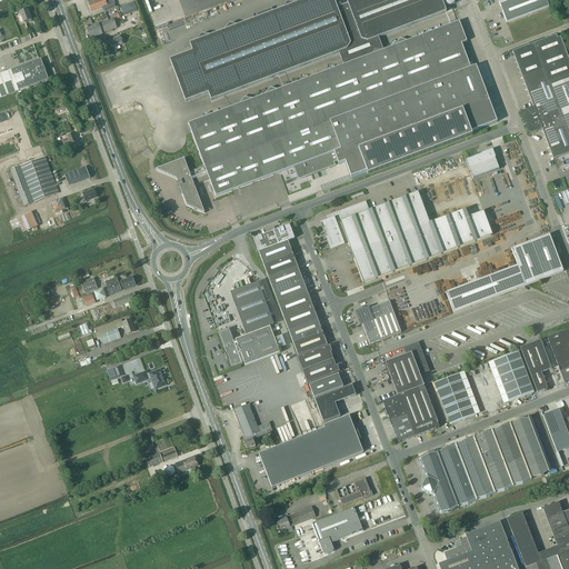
[(89,0),(90,3),(89,5),(91,11),(103,7),(105,12),(116,8),(113,2),(115,2),(113,0),(89,0)]
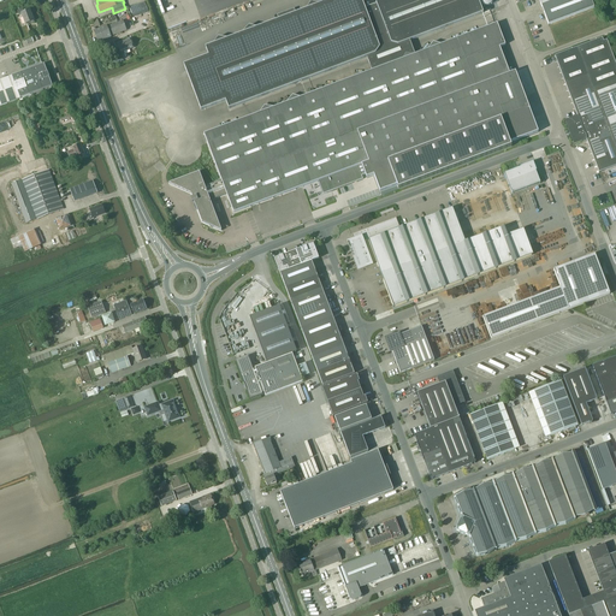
[(170,184),(191,194),(193,197),(191,199),(193,203),(195,202),(195,203),(194,205),(196,208),(197,208),(197,209),(202,223),(221,231),(221,230),(211,201),(221,196),(227,195),(234,213),(319,181),(324,194),(363,179),(362,176),(366,175),(367,178),(374,176),(380,193),(397,185),(398,189),(511,147),(510,143),(538,132),(515,72),(510,73),(499,47),(505,45),(497,23),(442,45),(440,45),(433,42),(427,51),(415,54),(410,41),(484,13),(478,0),(374,0),(377,4),(365,9),(361,0),(331,0),(321,4),(312,3),(307,10),(296,13),(294,9),(278,15),(279,19),(258,28),(249,27),(243,34),(229,39),(218,37),(214,45),(206,47),(209,55),(184,65),(200,105),(201,111),(226,101),(229,108),(367,57),(372,71),(301,98),(300,98),(292,95),(286,104),(274,107),(265,106),(260,112),(260,113),(205,134),(218,171),(221,181),(205,187),(200,172),(170,183),(170,184)]
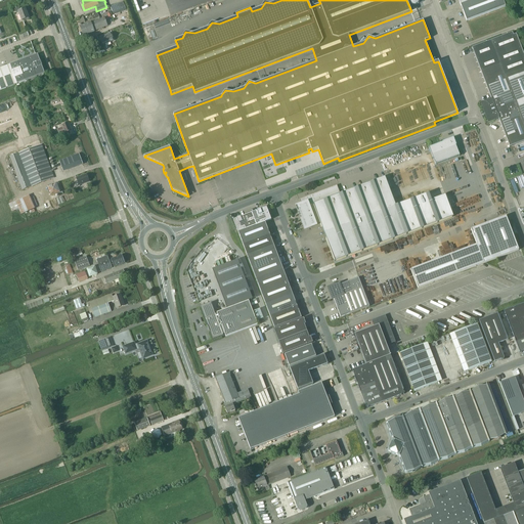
[(459,0),(467,22),(506,6),(503,0),(459,0)]
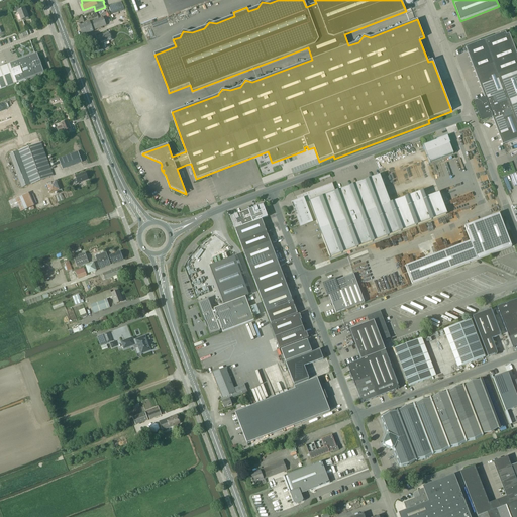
[(20,10),(19,8),(14,9),(15,12),(18,11),(21,20),(28,18),(25,9),(20,10)]
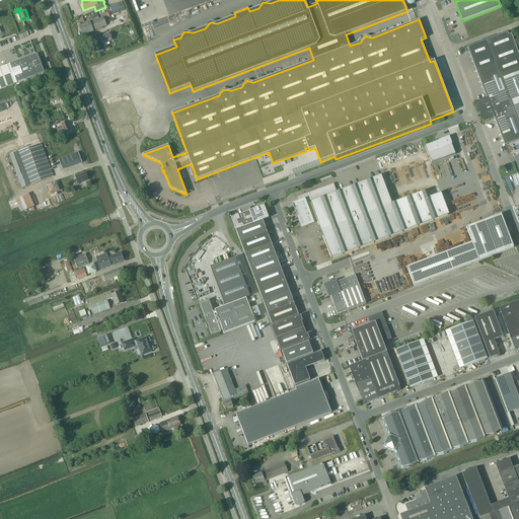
[(106,25),(103,17),(90,22),(79,26),(83,35),(94,31),(93,30),(106,25)]
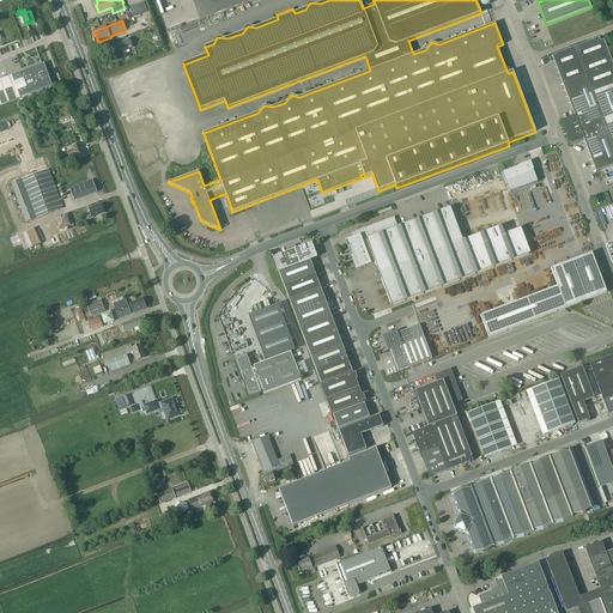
[(120,53),(133,48),(131,38),(116,44),(120,53)]
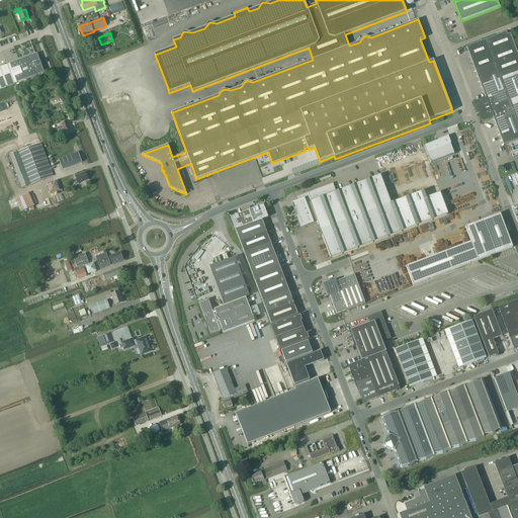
[(506,32),(466,48),(487,100),(478,103),(484,119),(493,116),(504,146),(517,140),(517,54),(511,35),(507,36),(506,32)]
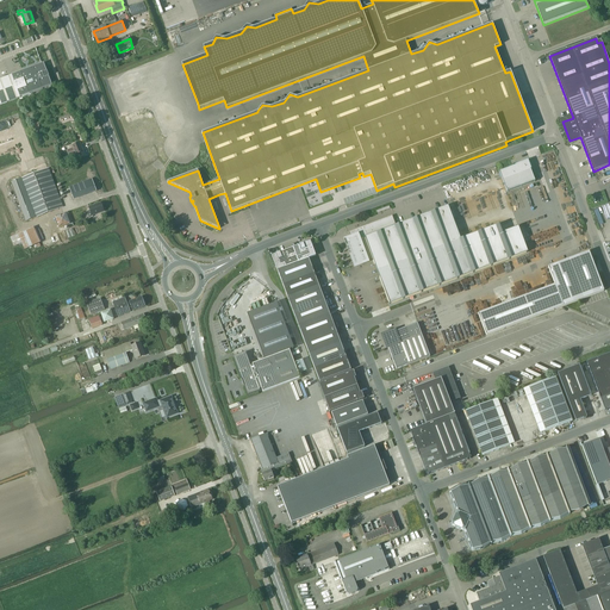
[(0,105),(53,86),(44,63),(0,79),(0,105)]
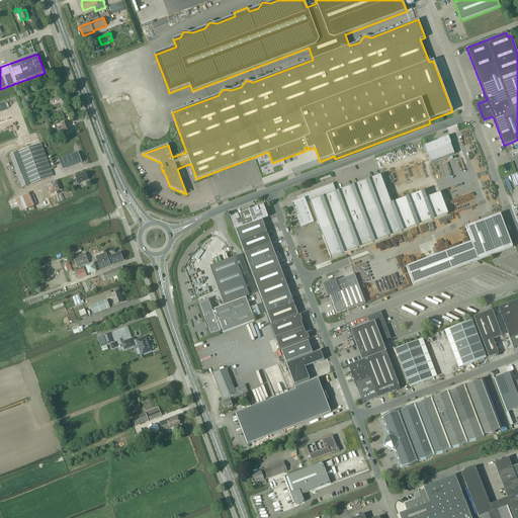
[(64,133),(70,130),(67,121),(61,124),(62,126),(57,127),(59,134),(64,132),(64,133)]
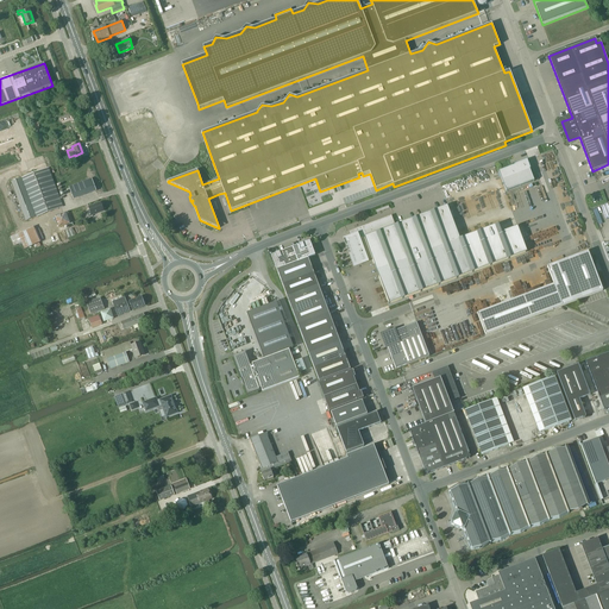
[(62,151),(60,151),(66,165),(70,163),(67,155),(64,156),(62,151)]
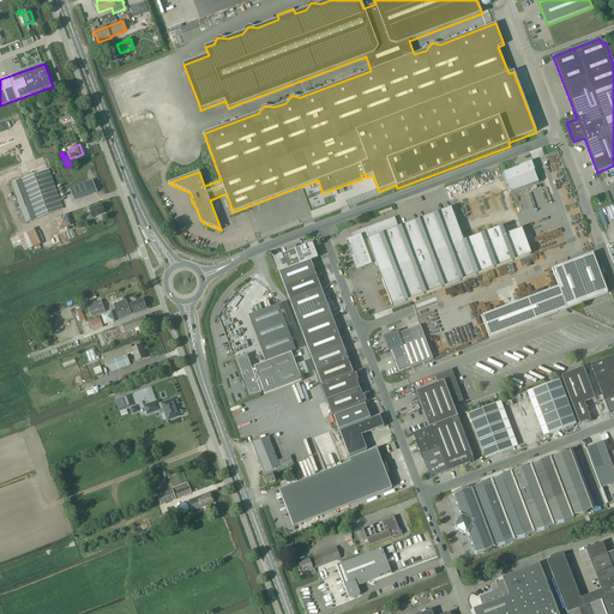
[(511,193),(539,182),(531,162),(503,173),(511,193)]
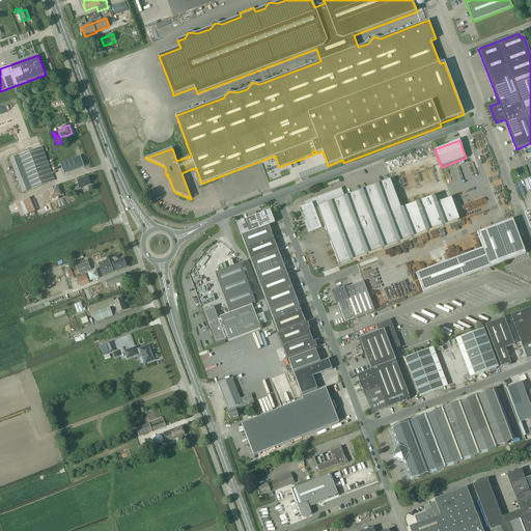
[(23,192),(29,190),(55,180),(42,147),(10,159),(23,192)]
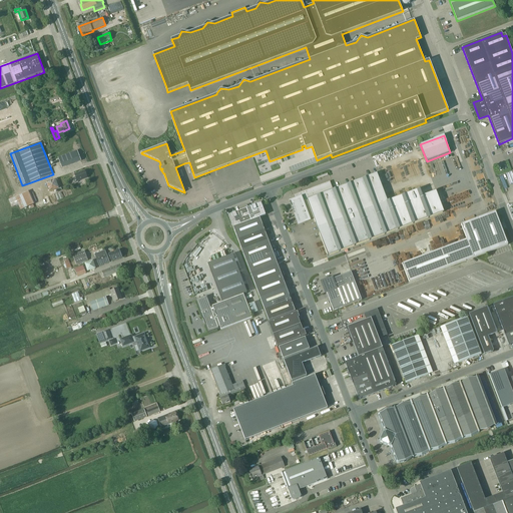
[(61,167),(80,159),(77,150),(58,158),(61,167)]
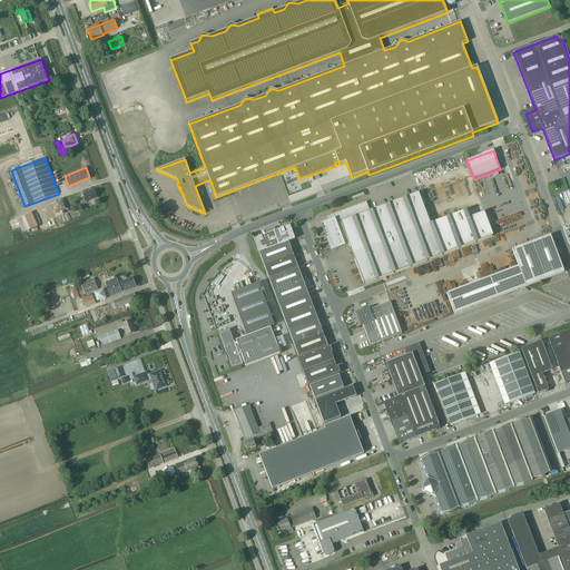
[(84,204),(87,203),(86,202),(97,197),(95,189),(84,194),(85,196),(81,197),(84,204)]
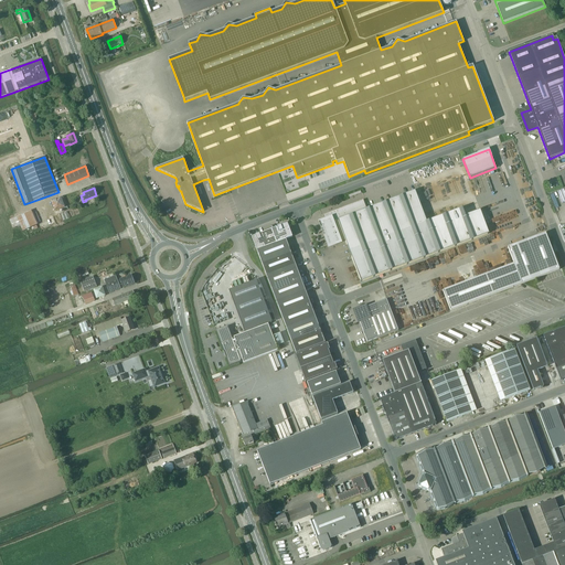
[(322,227),(330,246),(345,240),(361,280),(361,281),(363,281),(488,234),(489,234),(489,232),(480,210),(466,215),(462,208),(427,222),(416,192),(415,191),(414,192),(366,209),(363,200),(322,215),(326,223),(323,224),(324,227),(322,227)]
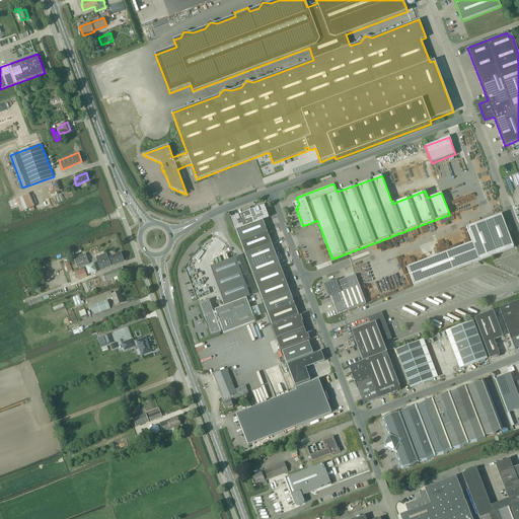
[(56,181),(47,184),(51,195),(60,191),(56,181)]
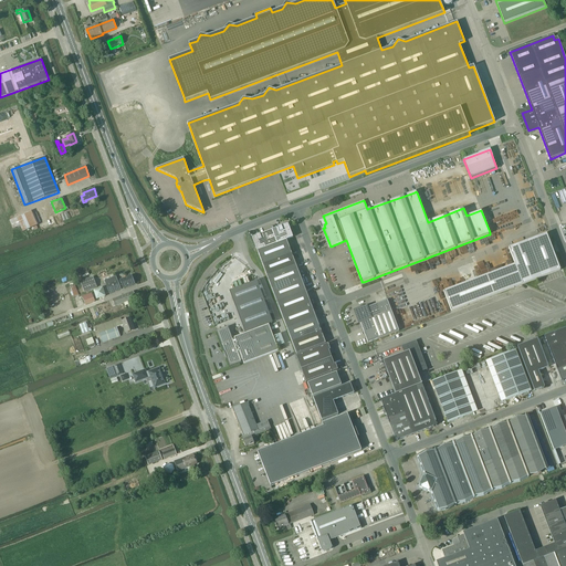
[(32,210),(10,220),(13,229),(20,226),(22,232),(24,231),(33,227),(37,226),(39,224),(32,210)]
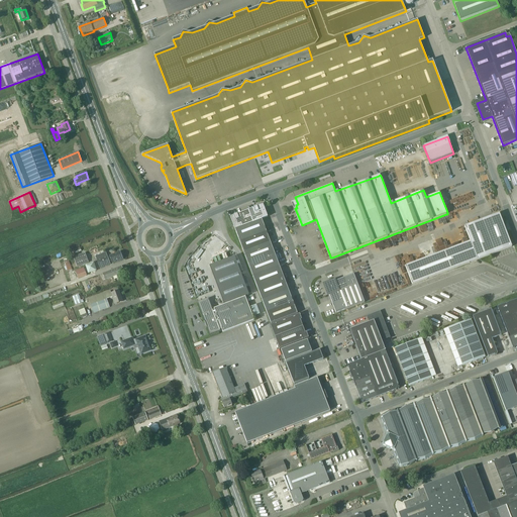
[(239,241),(267,231),(262,219),(266,218),(262,206),(257,207),(257,206),(253,208),(254,209),(238,215),(237,214),(234,215),(234,216),(231,217),(239,241)]
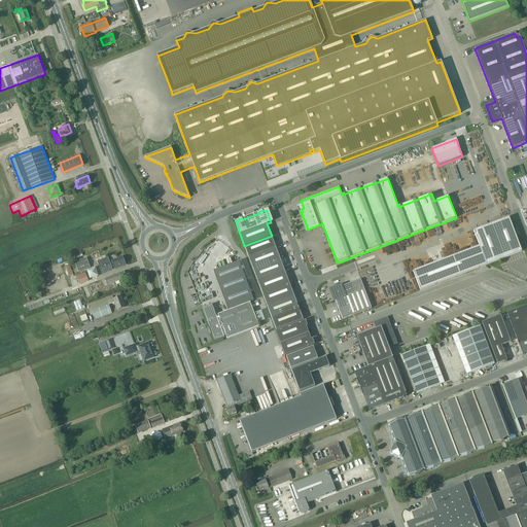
[(480,246),(413,272),(420,290),(522,251),(508,217),(473,231),(480,246)]
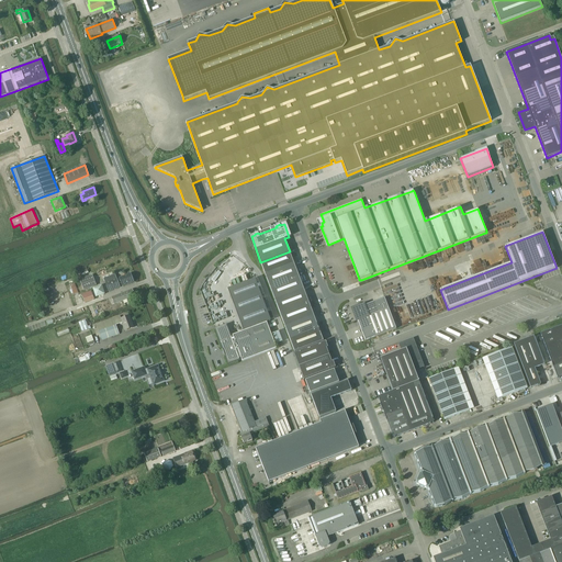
[(260,262),(266,276),(294,265),(290,251),(260,262)]
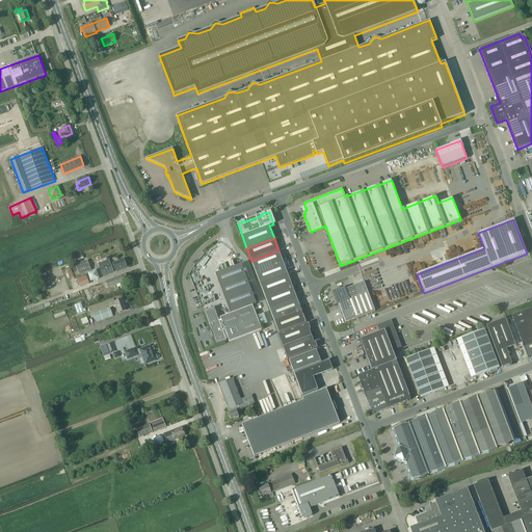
[(251,261),(261,285),(288,274),(278,250),(251,261)]
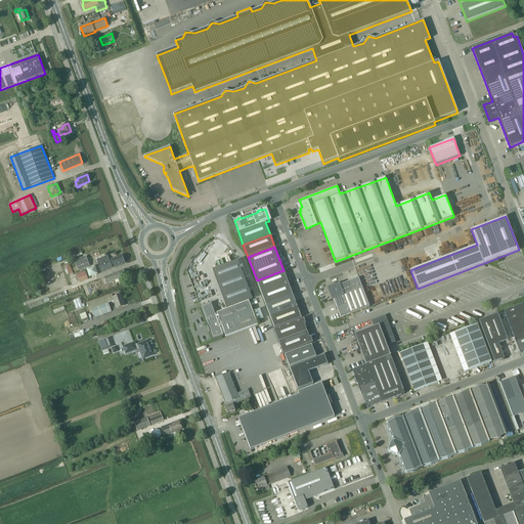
[(125,263),(122,255),(111,259),(112,260),(108,261),(107,258),(97,262),(101,272),(112,268),(111,265),(113,264),(114,267),(125,263)]
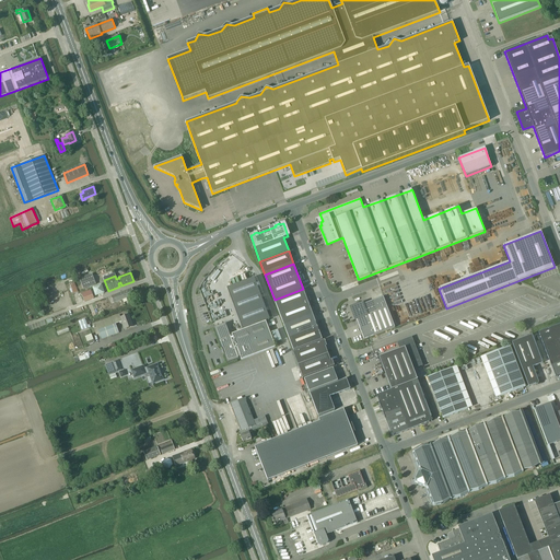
[(83,289),(95,284),(92,275),(80,279),(83,289)]
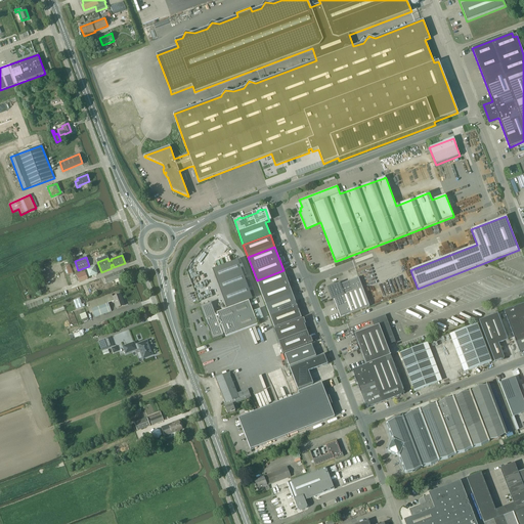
[(95,266),(87,269),(89,277),(97,274),(95,266)]
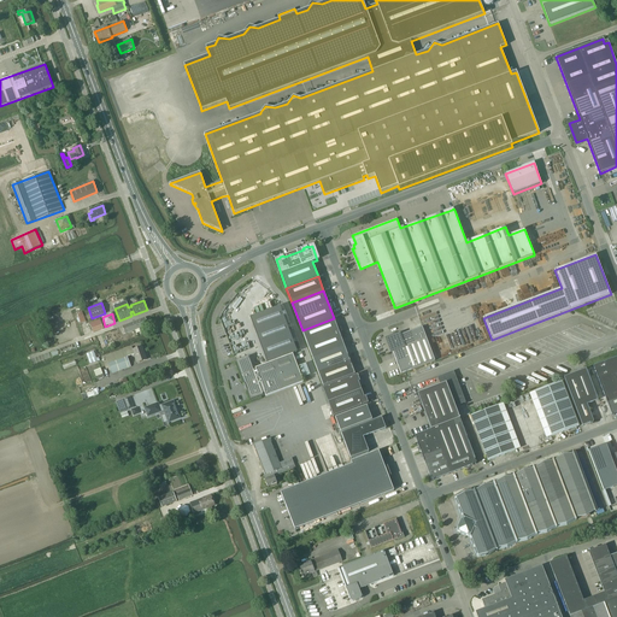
[(125,334),(148,325),(145,318),(123,327),(125,334)]
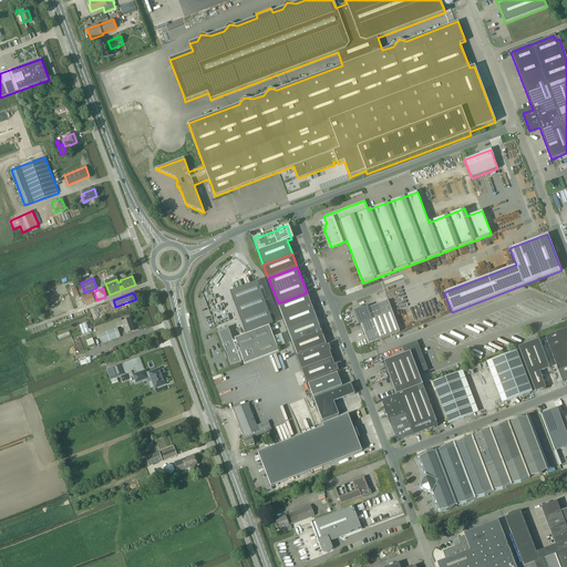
[(288,329),(317,318),(307,292),(278,303),(288,329)]
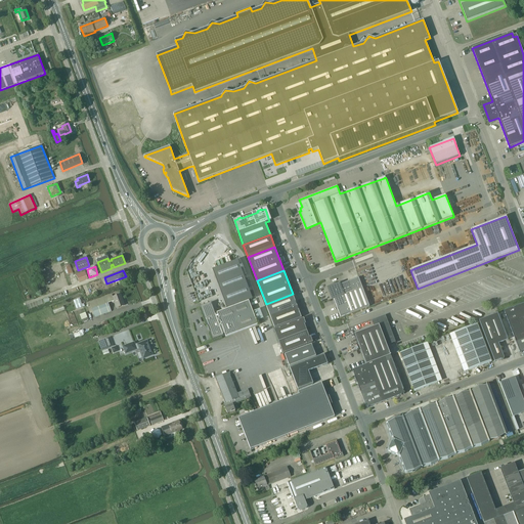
[(84,273),(76,276),(79,285),(87,281),(84,273)]
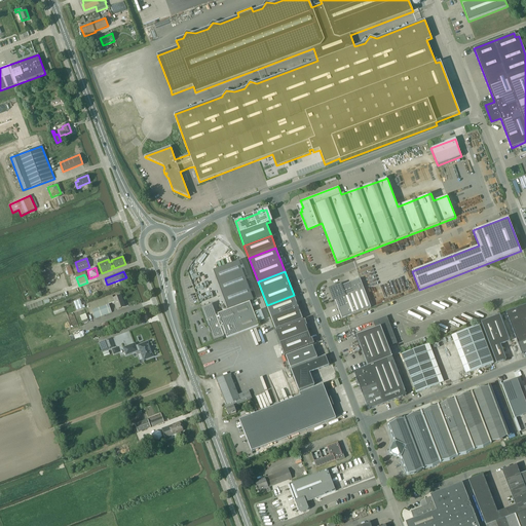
[(342,318),(371,308),(360,279),(333,289),(332,292),(342,318)]
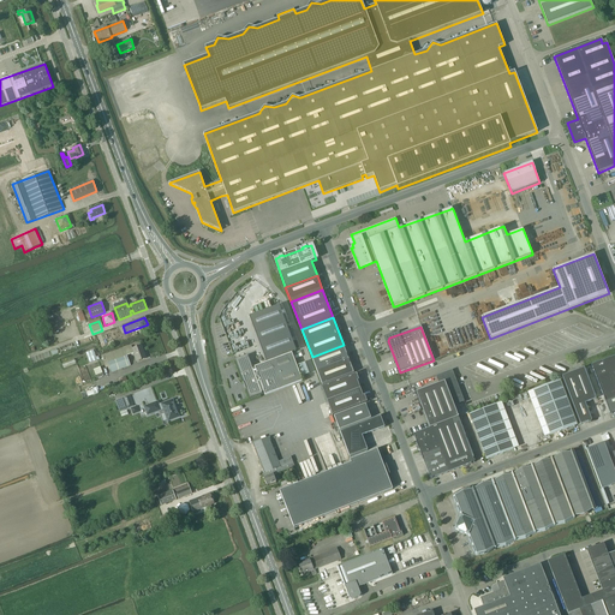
[(317,371),(348,359),(344,345),(312,357),(317,371)]
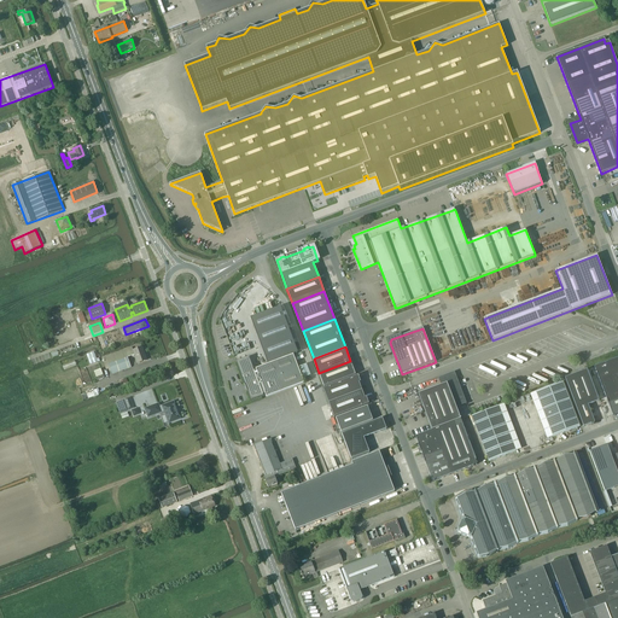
[(147,360),(143,348),(133,350),(132,348),(106,357),(112,374),(130,367),(127,357),(134,355),(138,363),(147,360)]
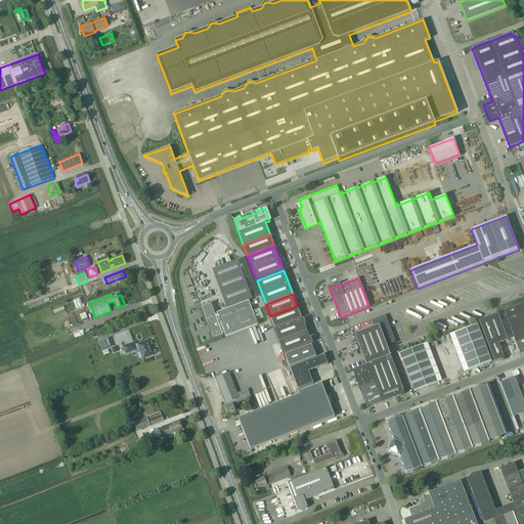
[(258,324),(249,301),(217,313),(217,314),(215,314),(211,303),(201,307),(208,326),(210,332),(213,340),(223,336),(223,335),(225,334),(226,337),(258,324)]
